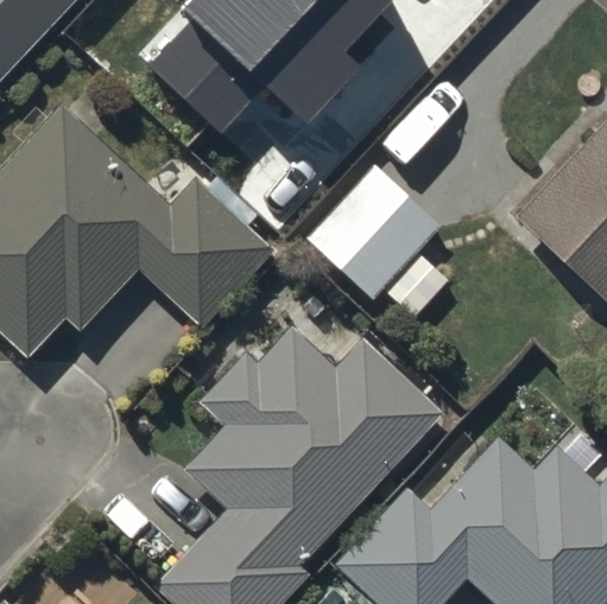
[(0,82),(77,0),(0,0),(0,82)]
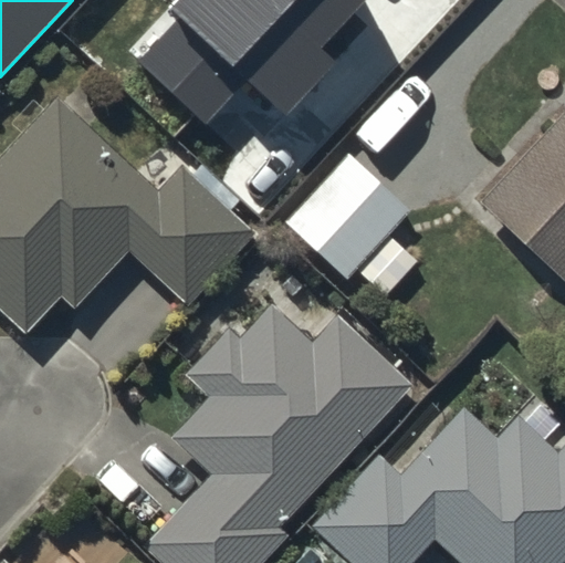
[(158,193),(56,98),(0,159),(0,310),(23,332),(61,291),(76,305),(127,250),(186,304),(251,232),(180,167),(158,193)]
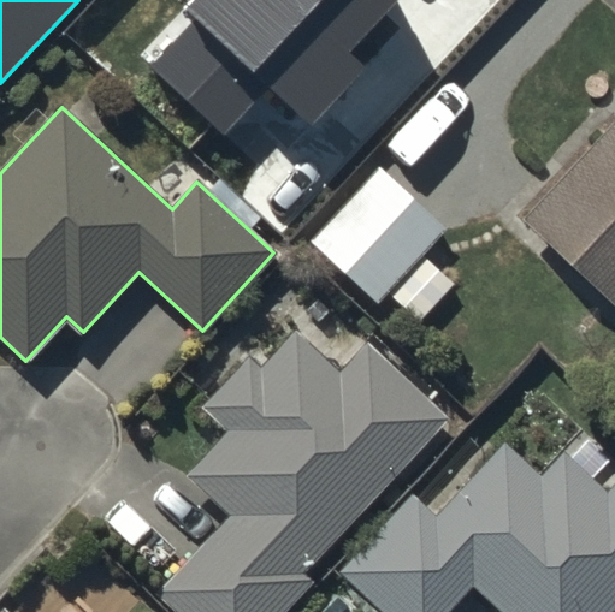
[(614,123),(524,221),(614,306),(614,123)]
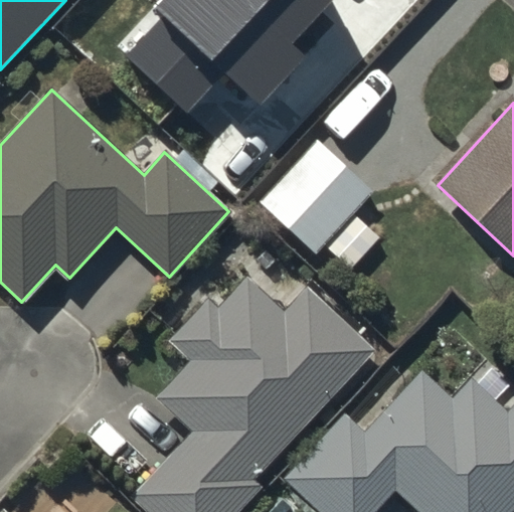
[(371,194),(317,142),(260,202),(315,253),(371,194)]
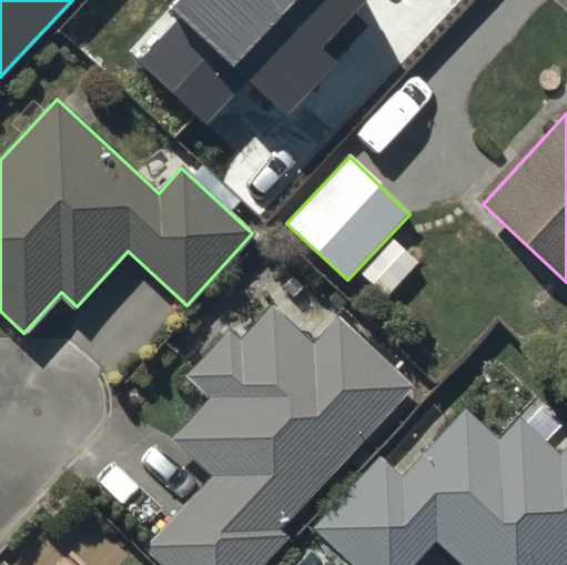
[(417,261),(393,239),(362,273),(387,295),(417,261)]
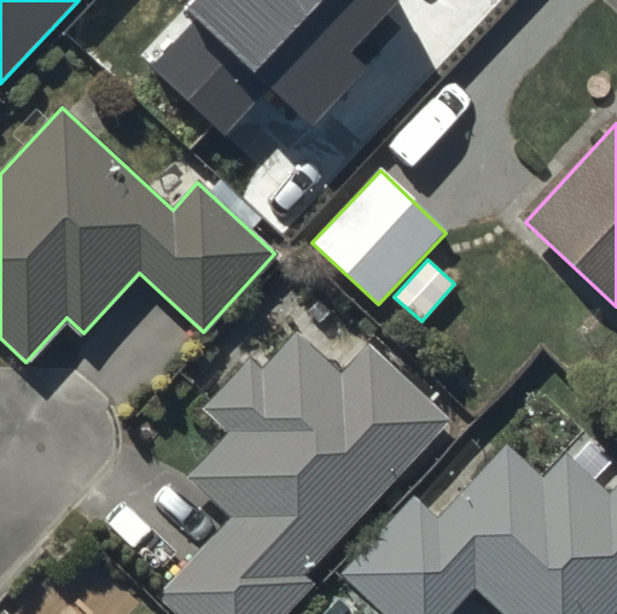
[(446,420),(367,348),(342,374),(300,334),(266,370),(250,356),(199,410),(225,434),(184,478),(232,522),(161,598),(176,613),(281,613),(309,585),(300,577),(446,420)]
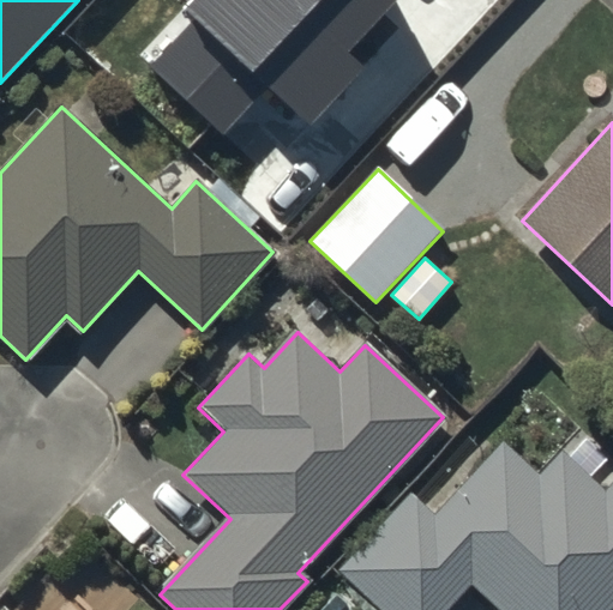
[(608,609),(612,605),(612,493),(610,499),(563,457),(542,479),(503,444),(437,517),(408,490),(335,572),(377,609),(452,609),(473,587),(497,609),(608,609)]
